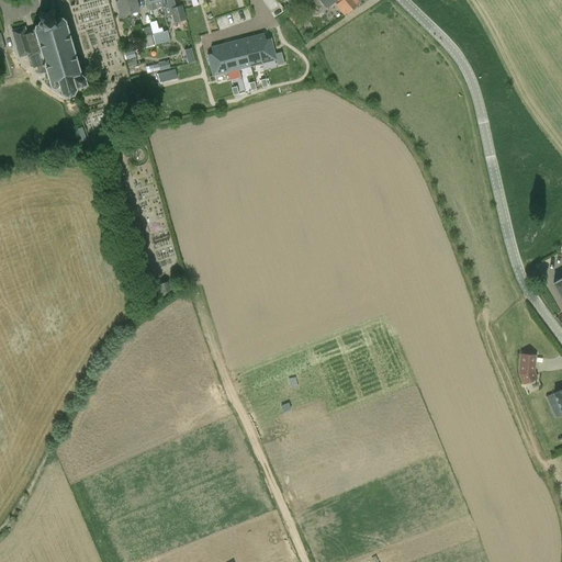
[(120,15),(139,10),(136,0),(117,0),(119,0),(115,1),(120,15)]
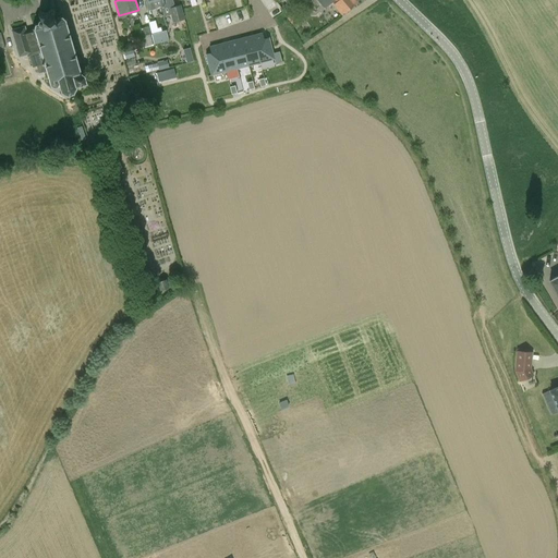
[(155,9),(161,7),(159,0),(146,0),(149,10),(155,9)]
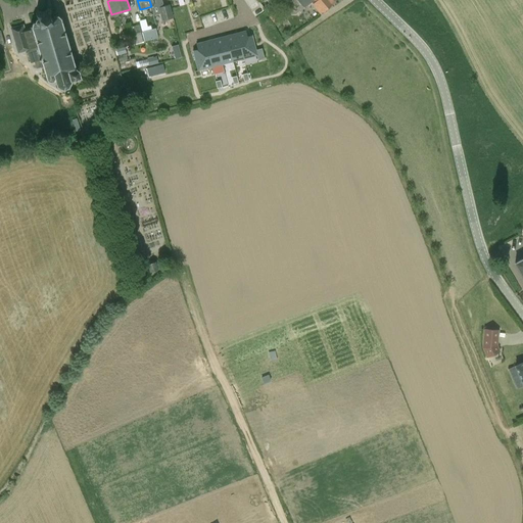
[(149,0),(151,6),(151,7),(153,15),(159,14),(161,20),(174,17),(170,4),(163,6),(161,0),(149,0)]
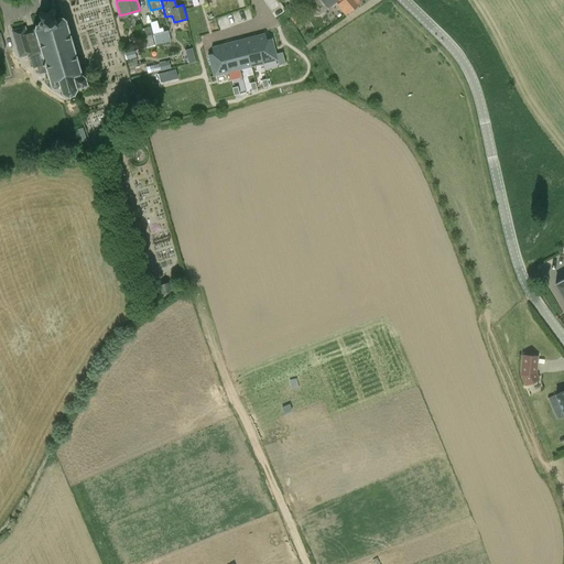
[(240,8),(237,0),(215,0),(219,13),(240,8)]
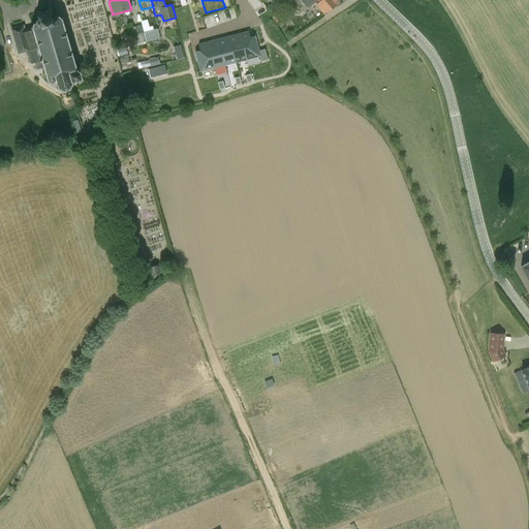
[(300,0),(307,7),(309,7),(316,1),(324,11),(335,4),(331,0),(300,0)]
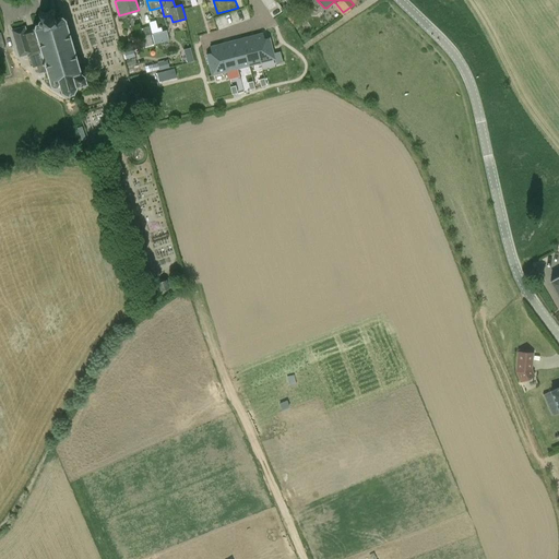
[(55,18),(52,9),(39,13),(42,22),(35,24),(34,28),(34,30),(25,32),(24,27),(12,31),(20,57),(28,55),(33,68),(36,66),(38,73),(46,71),(46,72),(44,73),(45,79),(48,79),(50,86),(54,88),(59,86),(61,93),(67,96),(73,94),(76,87),(76,86),(87,84),(85,75),(87,73),(86,70),(83,69),(81,70),(66,20),(62,15),(55,18)]
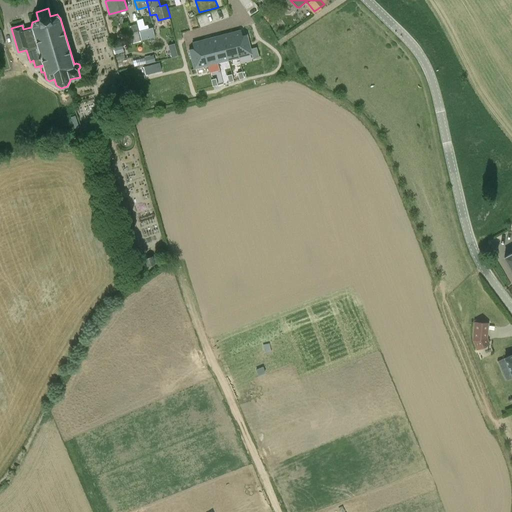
[(265,15),(273,25),(279,20),(272,10),(265,15)]
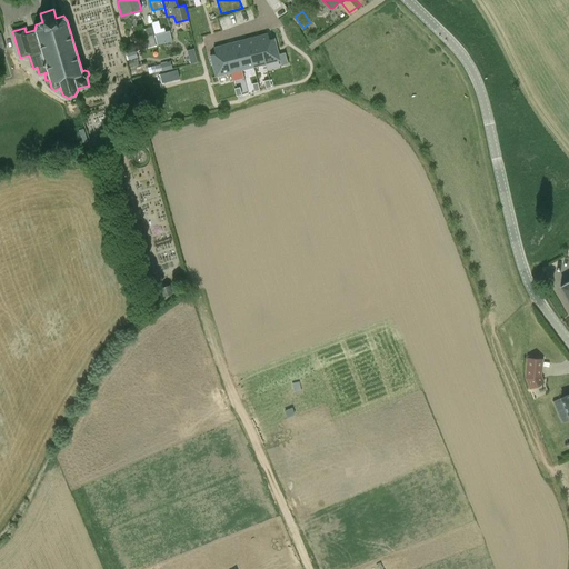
[(151,29),(140,31),(145,48),(156,45),(151,29)]
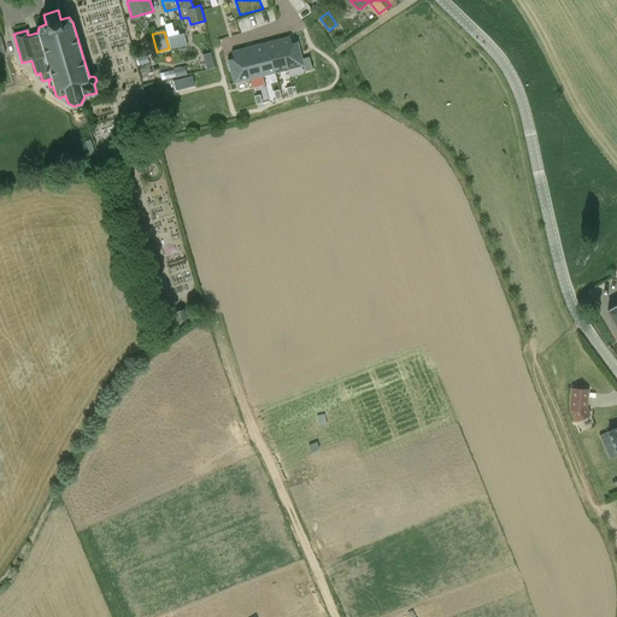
[(184,34),(168,39),(171,50),(187,45),(184,34)]
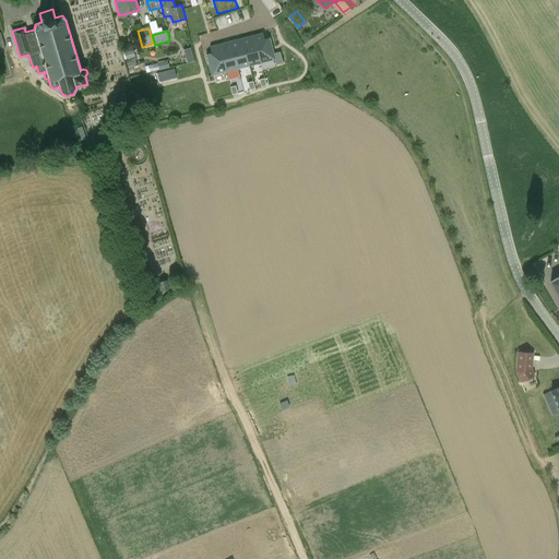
[(264,39),(263,34),(253,36),(260,62),(275,59),(273,54),(270,37),(264,39)]
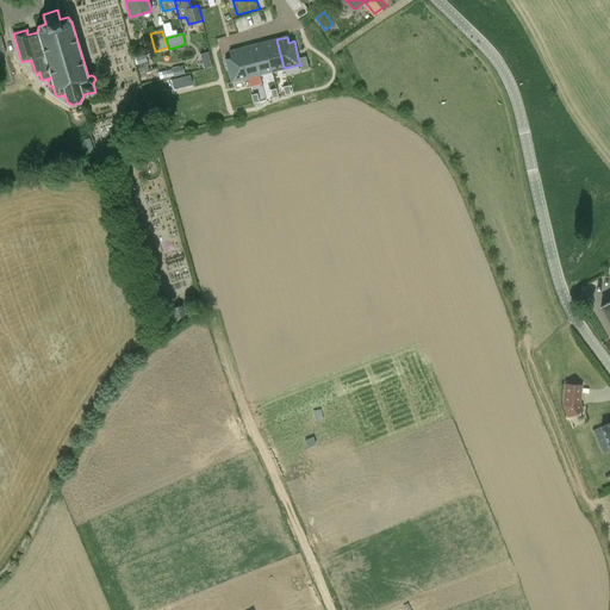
[(284,68),(277,39),(265,43),(272,72),(284,68)]
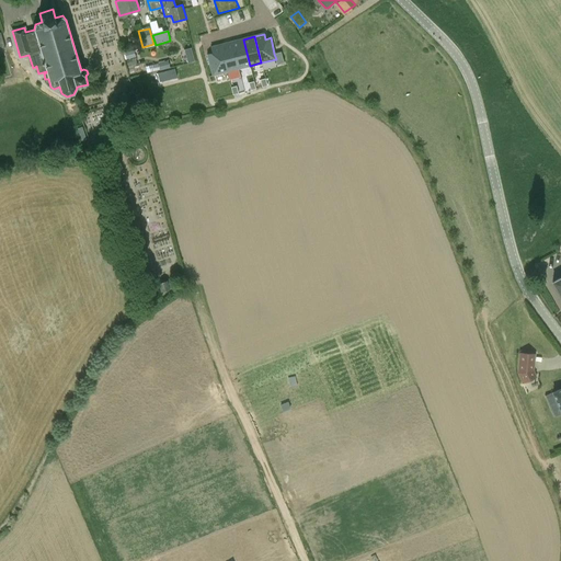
[(239,69),(250,66),(243,39),(231,43),(239,69)]
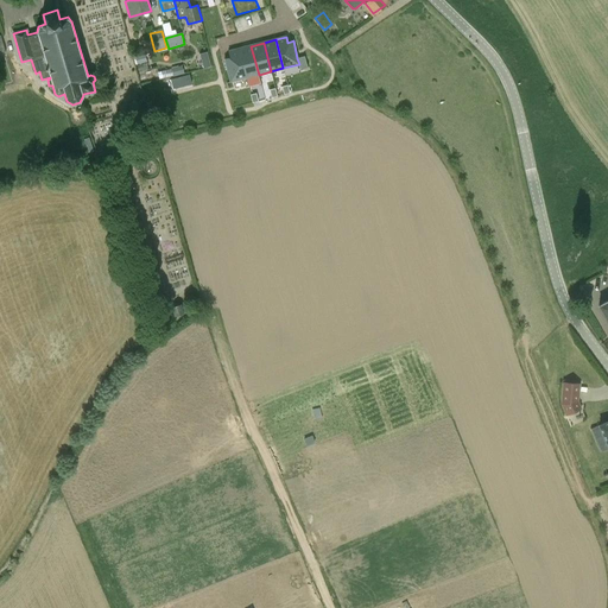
[(251,46),(239,49),(246,78),(259,75),(251,46)]
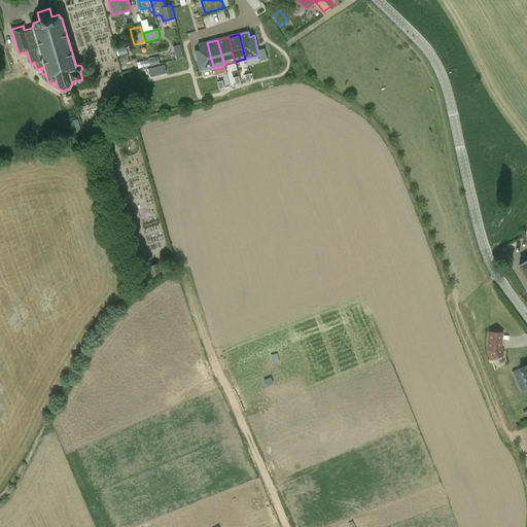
[(213,68),(207,42),(198,45),(199,49),(195,50),(200,71),(213,68)]
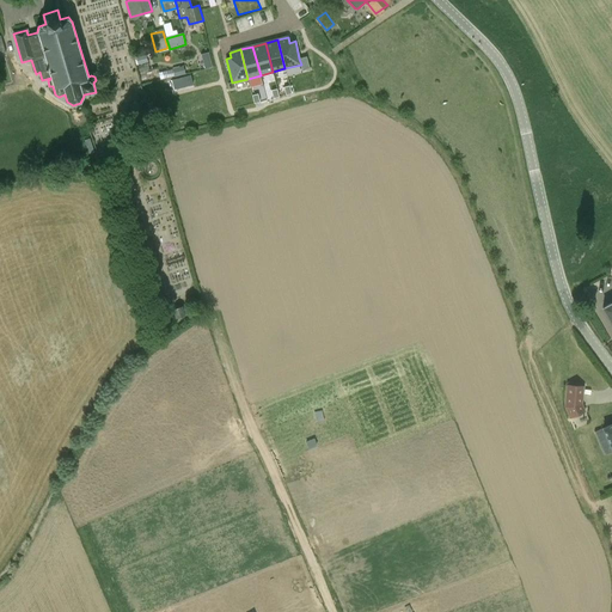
[(136,59),(138,65),(147,62),(146,55),(136,59)]
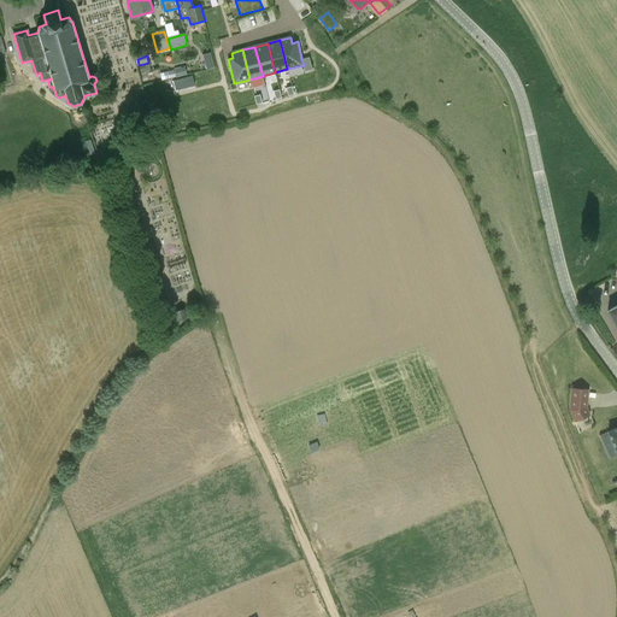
[(184,68),(175,70),(176,78),(186,76),(184,68)]
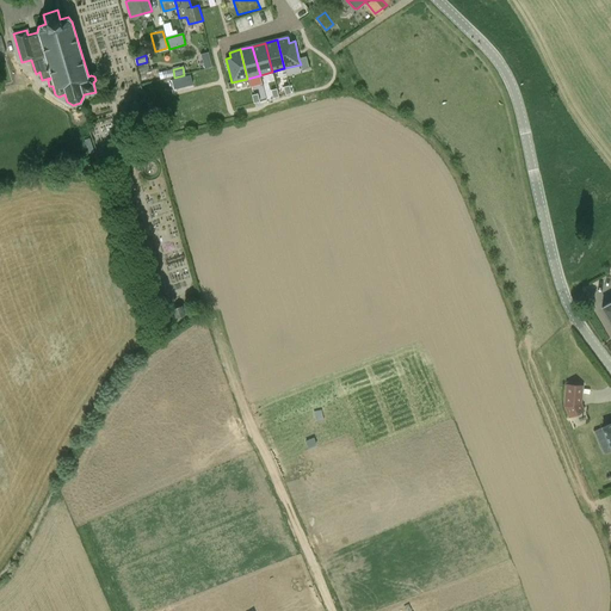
[(184,87),(193,85),(191,75),(181,78),(184,87)]
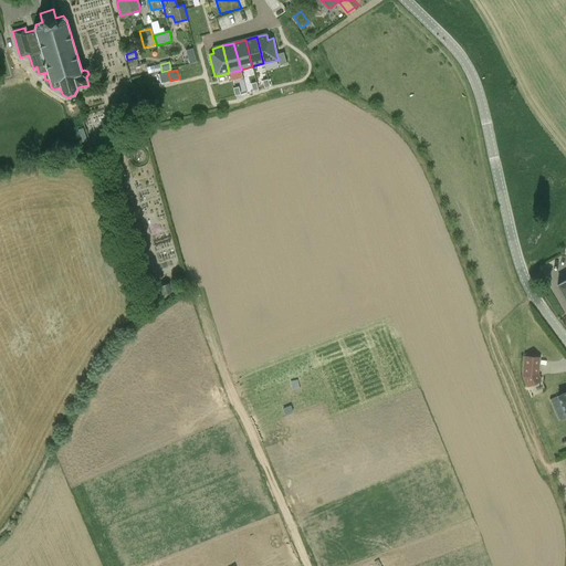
[(565,279),(556,284),(565,301),(565,279)]
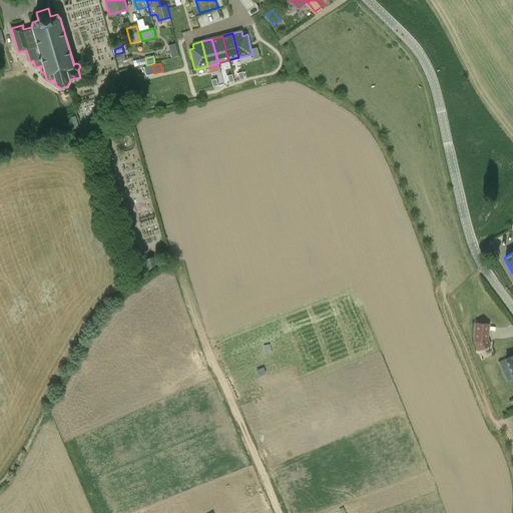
[(145,259),(147,267),(155,265),(153,257),(145,259)]
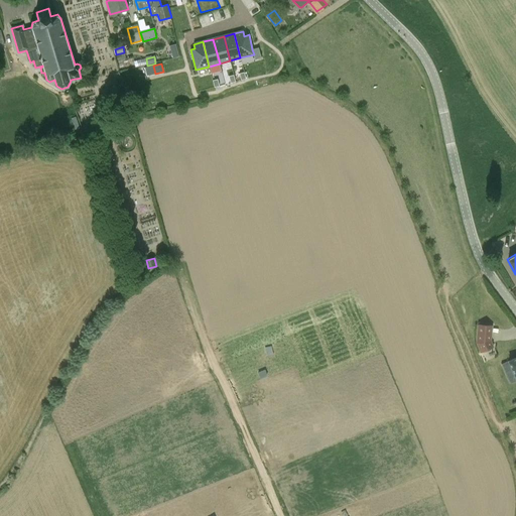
[(480,353),(493,347),(491,341),(492,327),(478,325),(476,343),(480,353)]
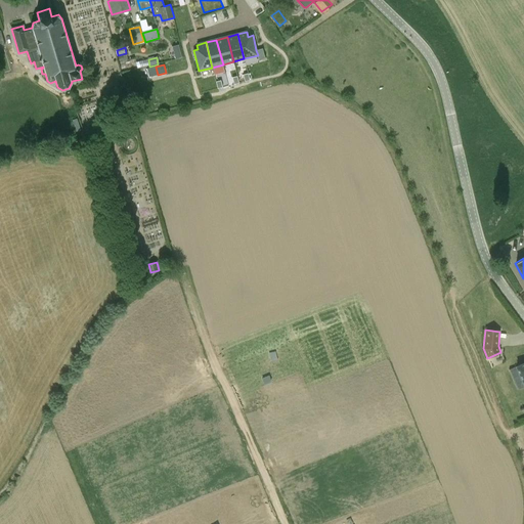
[(523,362),(516,366),(509,369),(517,390),(523,387),(523,362)]
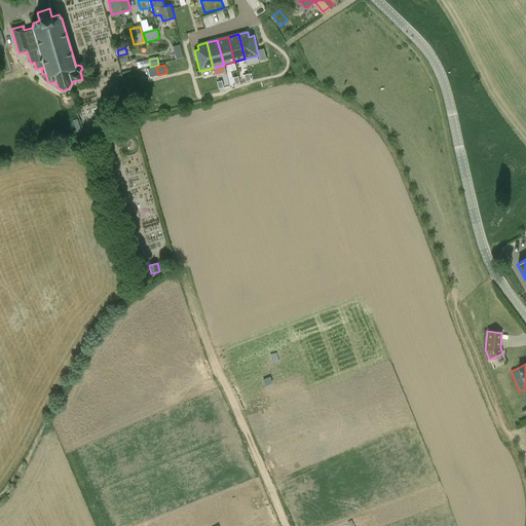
[(348,464),(341,467),(348,481),(354,478),(348,464)]
